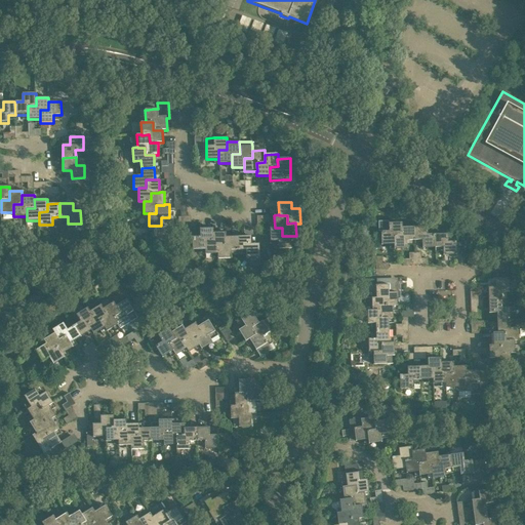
[(153,226),(154,239),(166,238),(166,230),(174,230),(174,216),(169,216),(169,217),(161,217),(161,226),(153,226)]
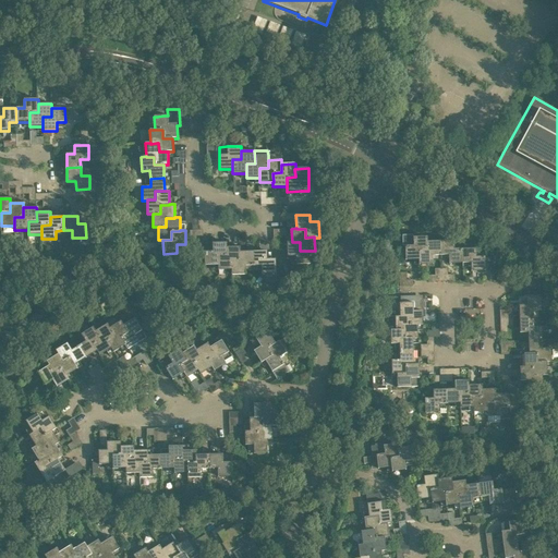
[(405,261),(419,259),(419,251),(427,251),(427,242),(427,238),(413,238),(413,235),(402,237),(403,246),(405,246),(405,261)]
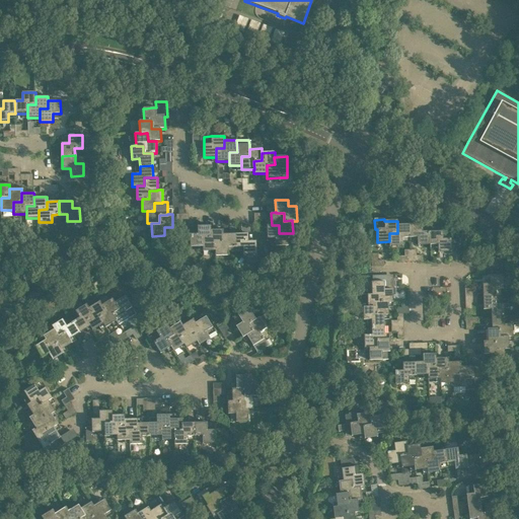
[(418,245),(431,245),(430,232),(423,232),(423,224),(410,225),(410,237),(418,237),(418,245)]
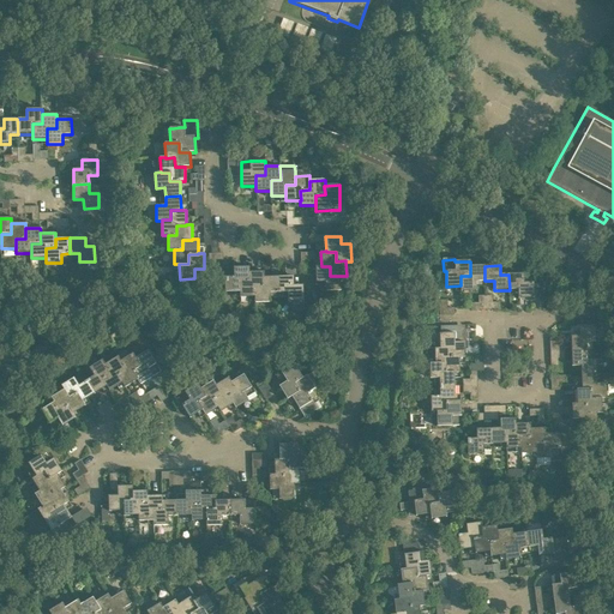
[(321,266),(315,266),(317,282),(325,282),(326,292),(342,290),(341,276),(330,276),(330,266),(321,266)]
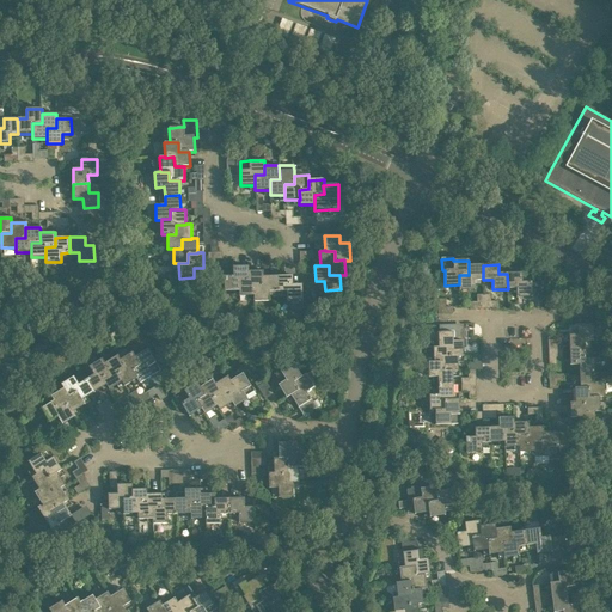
[(475,281),(483,280),(483,265),(469,265),(469,275),(459,275),(459,285),(459,291),(475,289),(475,281)]
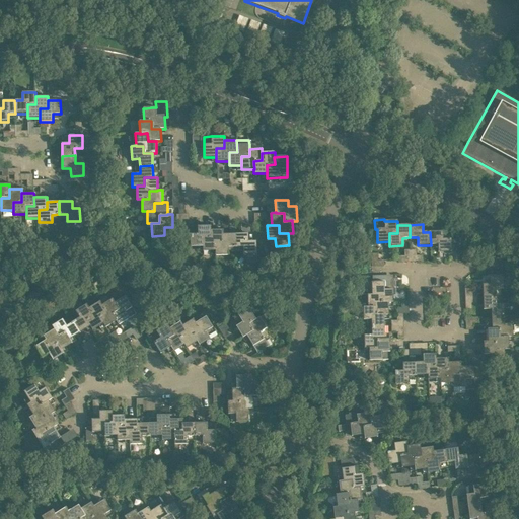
[(191,247),(203,247),(203,238),(211,238),(211,230),(211,226),(198,226),(198,230),(190,230),(191,247)]
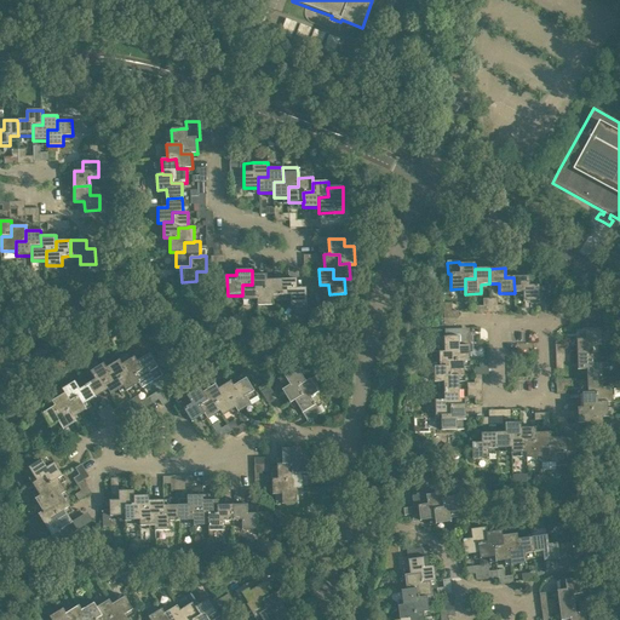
[(242,300),(257,300),(257,290),(267,290),(267,280),(268,280),(267,275),(252,275),(252,285),(242,285),(242,296),(242,300)]
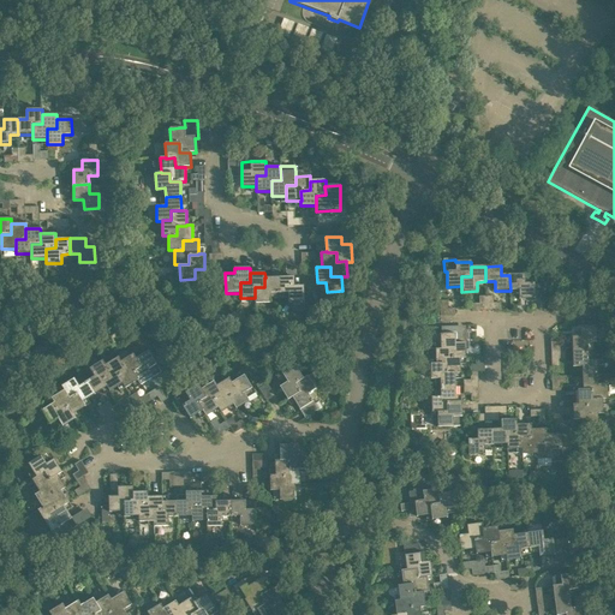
[(509,275),(511,291),(519,290),(519,299),(535,299),(535,284),(525,284),(525,274),(509,275)]
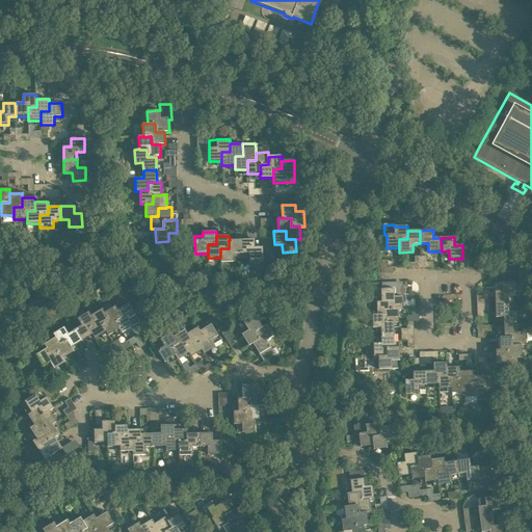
[(255,239),(242,240),(242,254),(249,253),(249,261),(263,261),(263,247),(255,247),(255,239)]
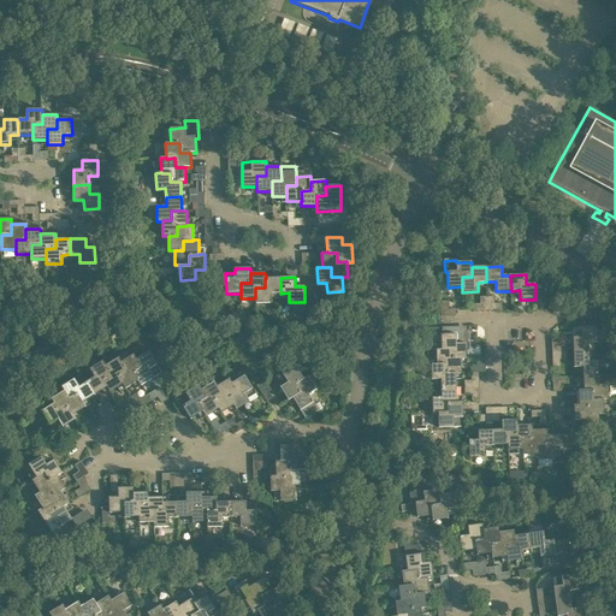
[(255,298),(255,303),(271,303),(271,294),(280,294),(280,278),(266,278),(265,278),(265,288),(255,288),(255,298)]
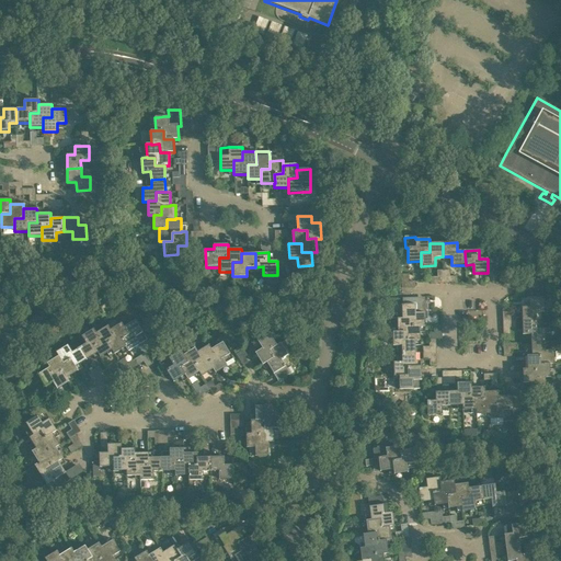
[(522,307),(522,321),(536,320),(536,312),(545,311),(544,298),(529,298),(530,307),(522,307)]
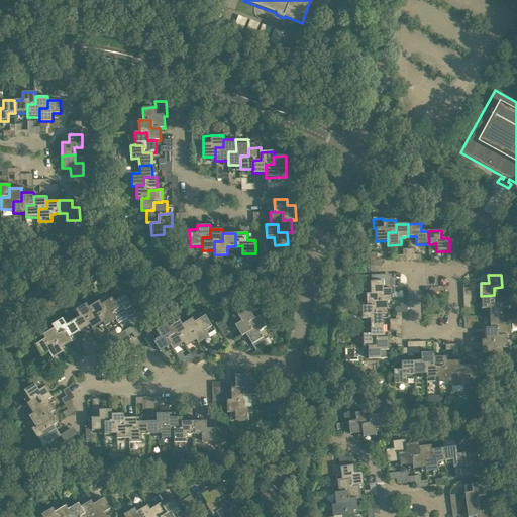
[(370,281),(371,293),(379,293),(379,301),(387,301),(392,301),(391,288),(383,288),(383,281),(370,281)]
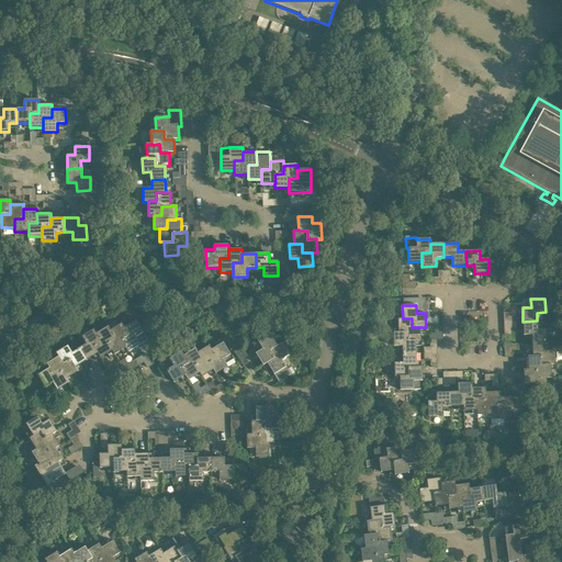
[(397,318),(398,332),(398,333),(406,332),(406,341),(416,340),(416,341),(422,340),(420,327),(412,327),(412,318),(403,318),(397,318)]
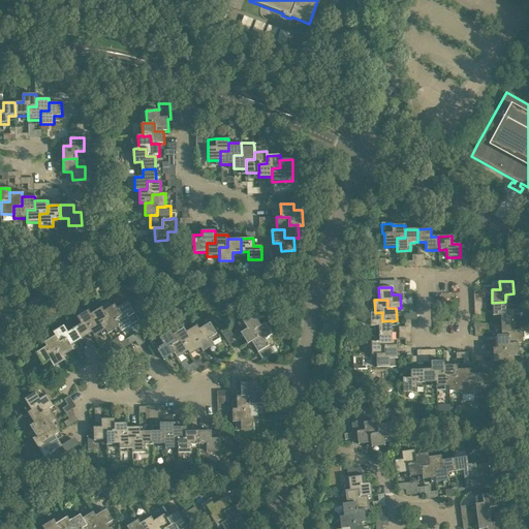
[(128,302),(118,308),(117,308),(122,315),(115,319),(119,327),(119,328),(121,331),(132,324),(128,317),(134,313),(128,302)]
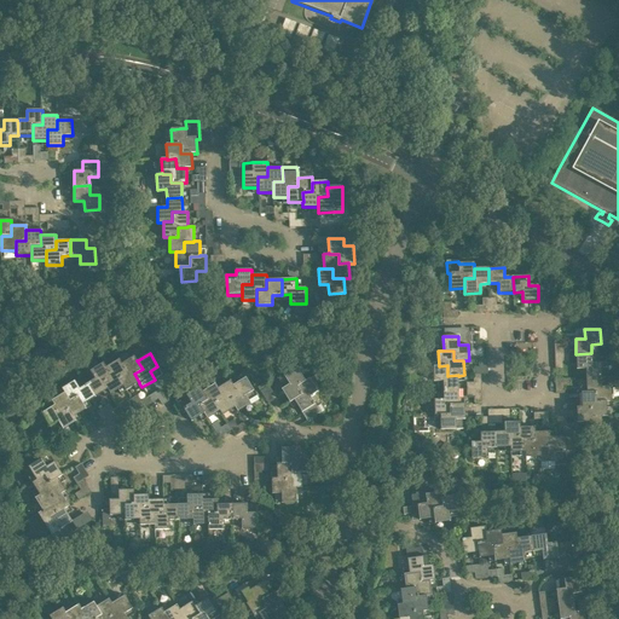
[(586,369),(586,377),(602,376),(601,362),(591,363),(591,353),(576,354),(577,369),(586,369)]
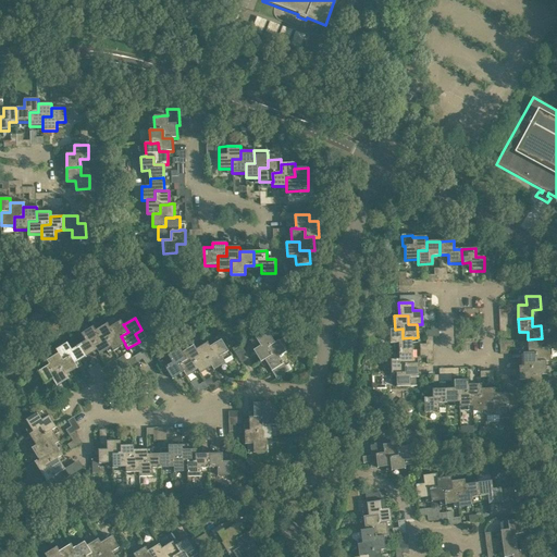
[(121,321),(110,327),(114,335),(107,339),(111,347),(113,351),(125,345),(125,344),(121,336),(128,332),(123,324),(124,324),(121,321)]
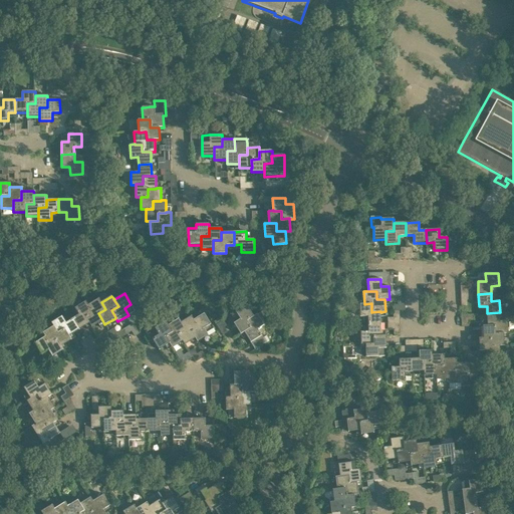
[(98,298),(88,305),(92,311),(85,316),(89,323),(91,327),(102,320),(98,313),(105,309),(101,302),(98,298)]
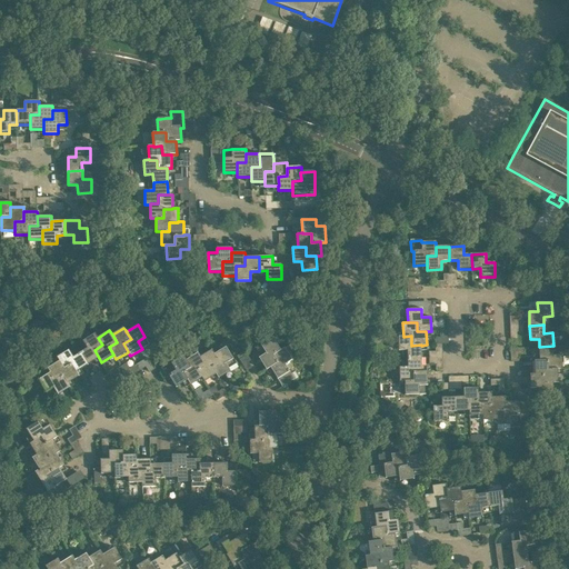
[(88,349),(81,352),(88,365),(99,358),(95,350),(102,345),(98,338),(96,333),(83,341),(88,349)]
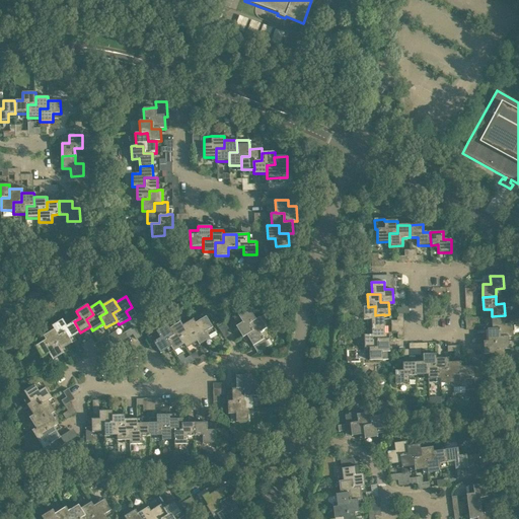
[(371,319),(372,327),(385,326),(384,315),(384,314),(375,315),(375,306),(368,307),(368,306),(363,306),(364,319),(371,319)]
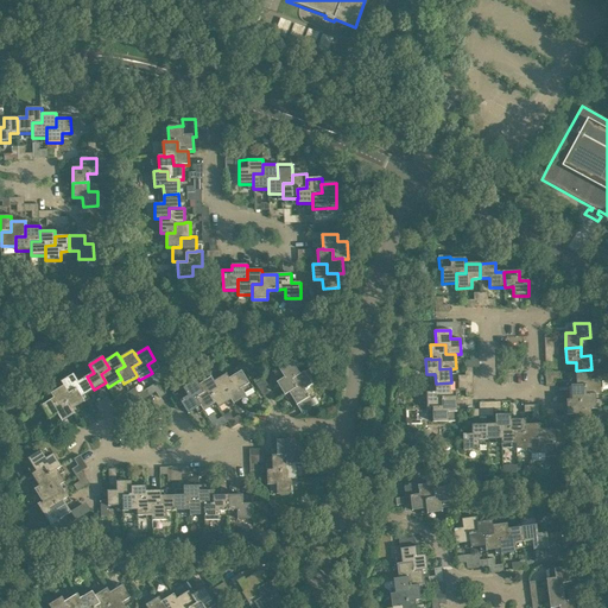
[(285,396),(290,393),(289,392),(297,388),(291,380),(301,374),(292,361),(279,369),(284,378),(277,382),(285,396)]
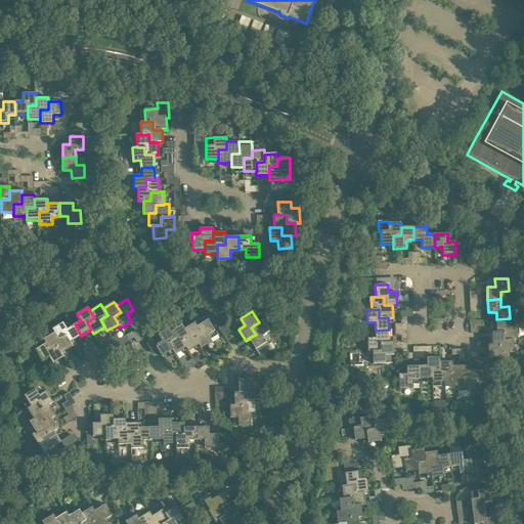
[(496,319),(496,332),(505,332),(505,340),(513,340),(518,340),(518,326),(510,326),(510,318),(496,319)]
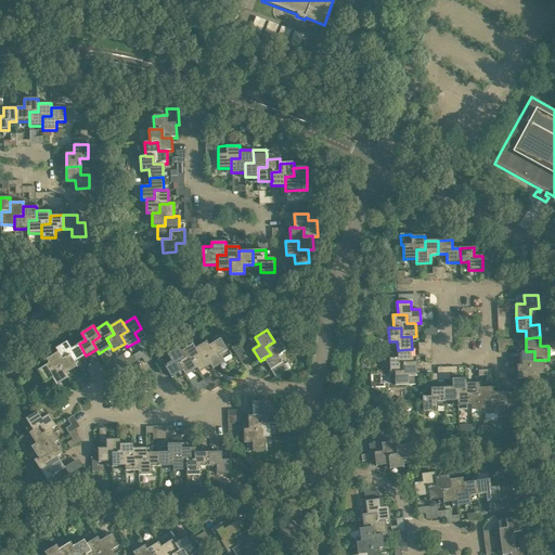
[(220,338),(209,345),(214,352),(206,357),(210,364),(210,365),(213,369),(226,361),(223,359),(230,355),(220,338)]
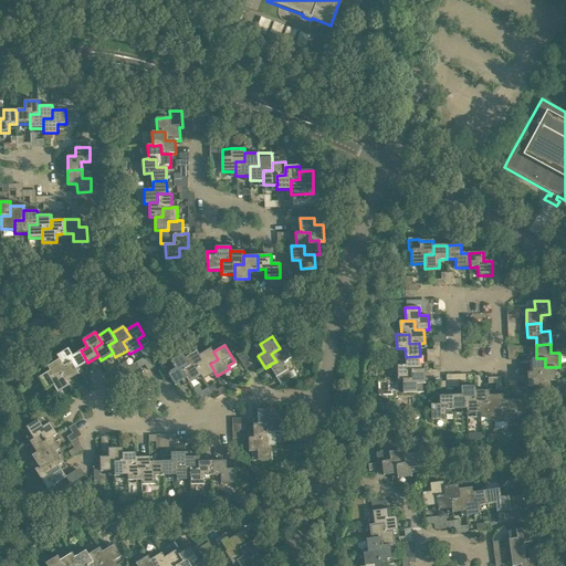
[(269,365),(270,366),(281,385),(293,377),(284,363),(291,357),(283,345),(280,348),(271,354),(276,362),(269,365)]
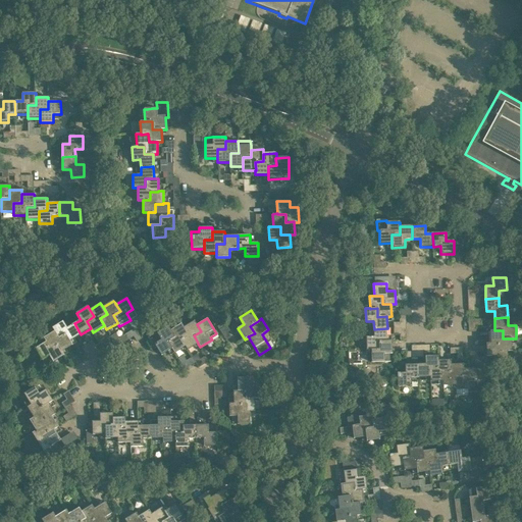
[(52,327),(54,331),(58,338),(66,333),(70,341),(81,334),(74,323),(67,327),(63,320),(52,327)]
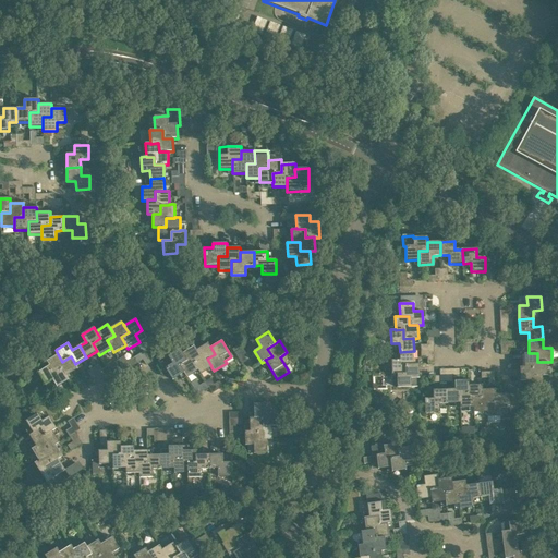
[(208,342),(196,350),(195,351),(199,358),(193,362),(198,370),(197,370),(201,374),(211,367),(211,366),(207,359),(215,354),(210,347),(208,342)]
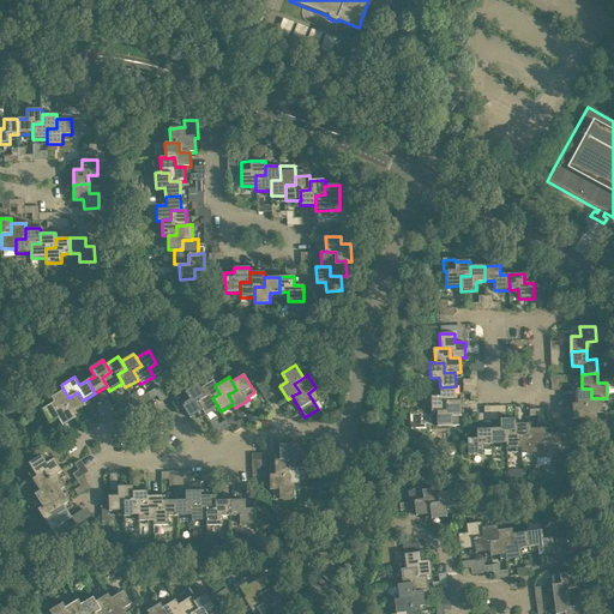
[(214,380),(202,389),(200,389),(206,396),(197,402),(203,410),(205,415),(217,407),(218,407),(212,398),(220,393),(215,386),(216,385),(214,380)]
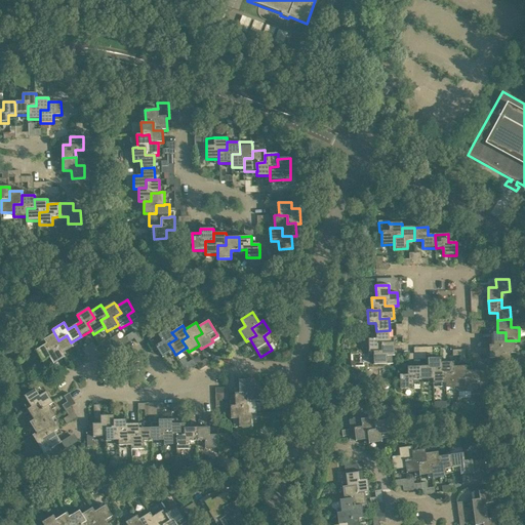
[(226,329),(229,334),(235,330),(232,325),(226,329)]
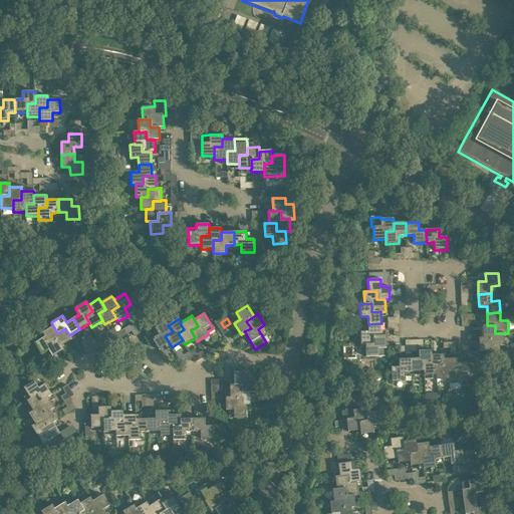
[(168,325),(169,325),(166,321),(155,328),(156,329),(149,333),(159,350),(170,343),(165,336),(173,331),(168,325)]
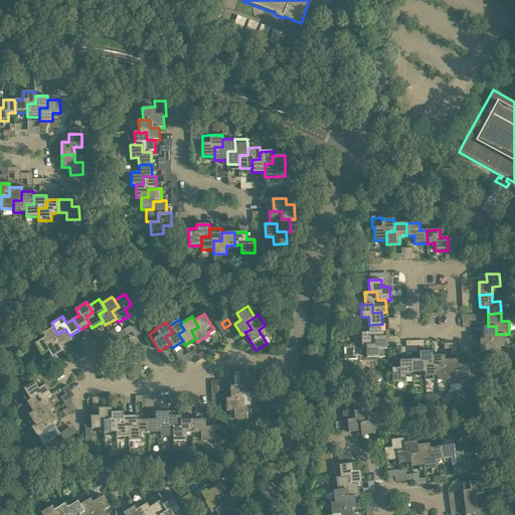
[(362,345),(366,345),(374,344),(373,337),(382,336),(382,324),(369,325),(365,325),(365,332),(361,332),(362,345)]
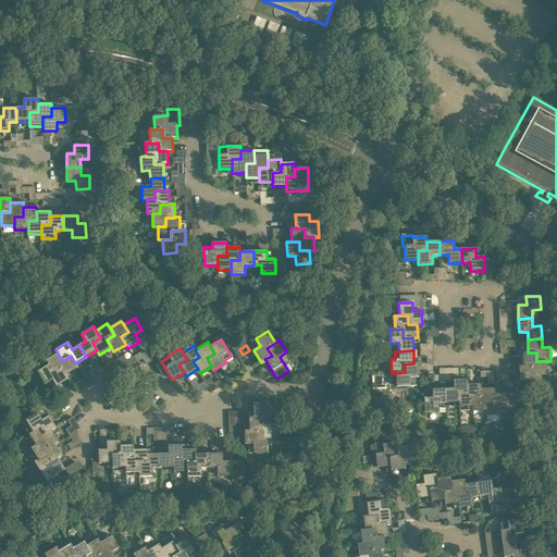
[(523,353),(523,366),(523,367),(532,366),(532,374),(542,374),(546,374),(545,361),(536,361),(536,353),(528,353),(523,353)]
